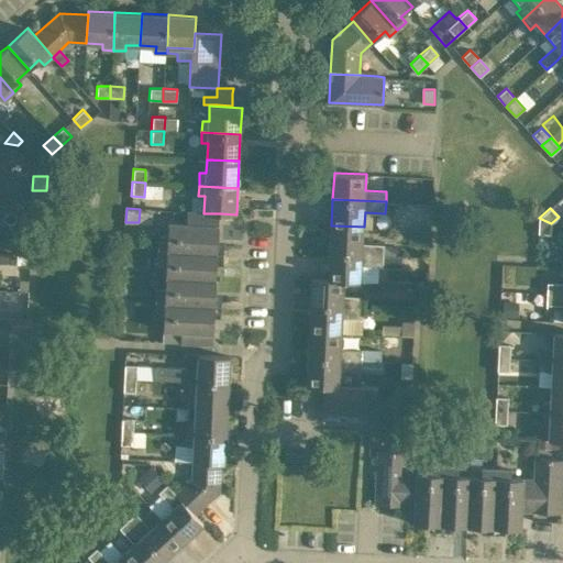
[(220,213),(203,213),(187,212),(187,222),(220,224),(220,213)]
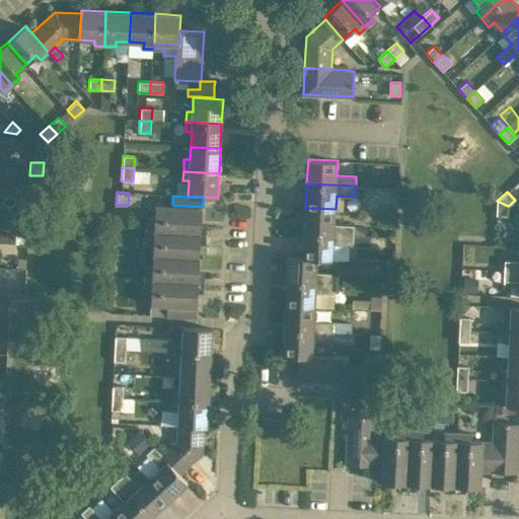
[(20,197),(19,215),(29,216),(30,198),(29,198),(20,197)]
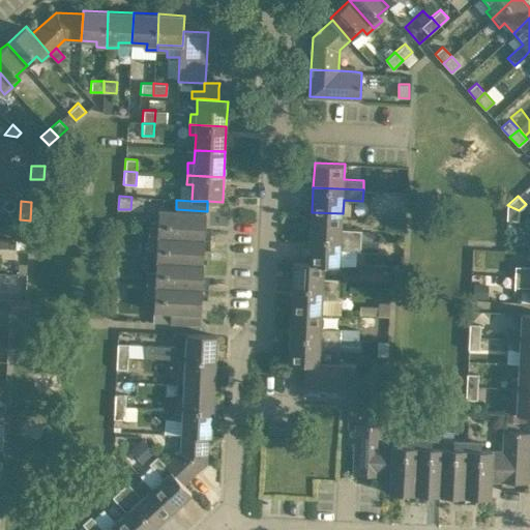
[(518,211),(519,210),(507,205),(506,206),(506,219),(517,221),(518,211)]
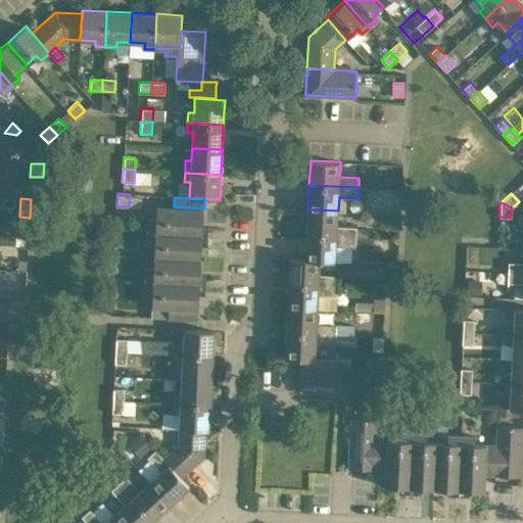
[(148,217),(148,226),(147,241),(147,244),(155,245),(154,256),(201,258),(201,244),(202,238),(207,238),(207,231),(202,230),(202,229),(204,208),(174,206),(156,205),(156,218),(148,217)]
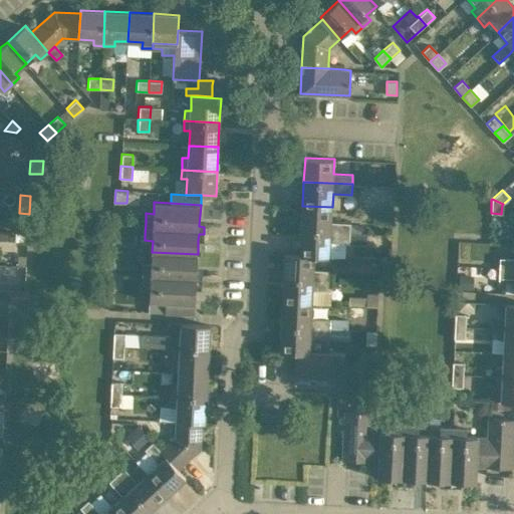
[(332,207),(302,206),(301,230),(350,232),(351,224),(351,222),(331,221),(332,207)]
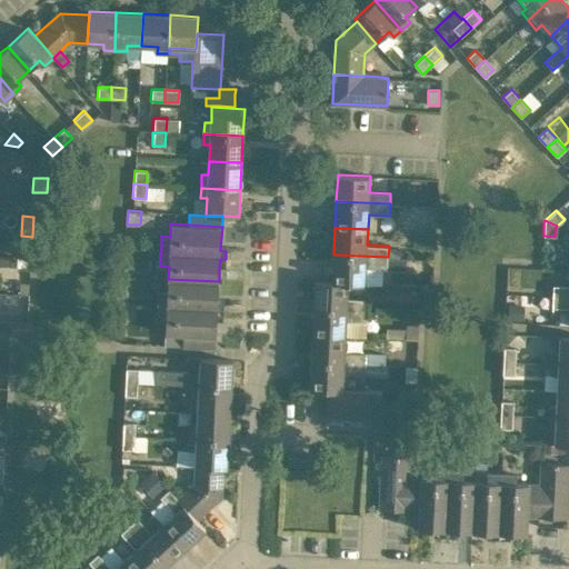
[(366,268),(388,269),(388,257),(333,255),(332,281),(349,282),(366,283),(366,268)]
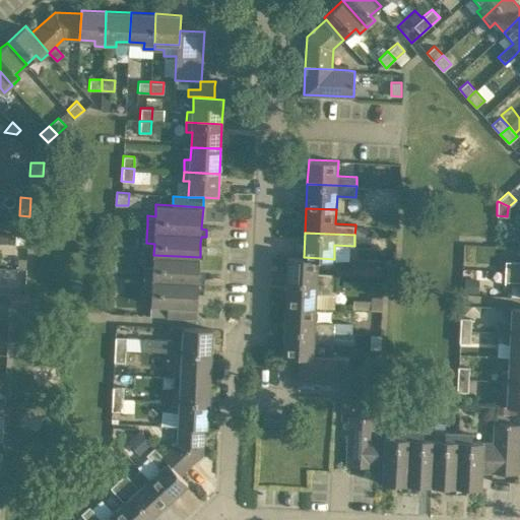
[(145,270),(144,284),(144,291),(151,291),(151,303),(152,304),(197,306),(198,287),(198,284),(204,285),(204,278),(199,277),(199,272),(200,257),(153,255),(153,264),(145,264),(145,270)]
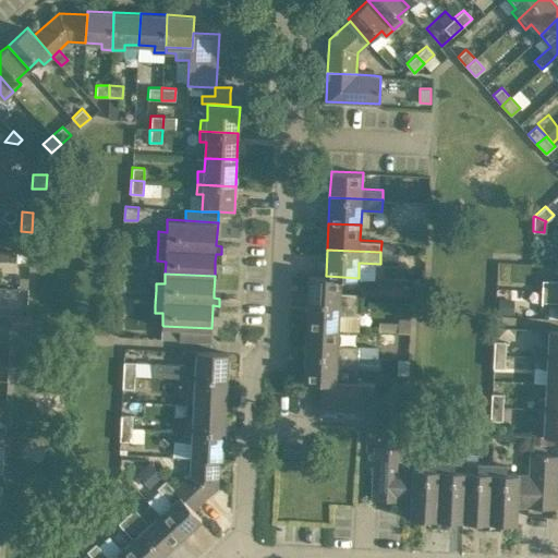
[(307,303),(362,305),(363,293),(341,292),(342,277),(326,276),(310,275),(307,303)]
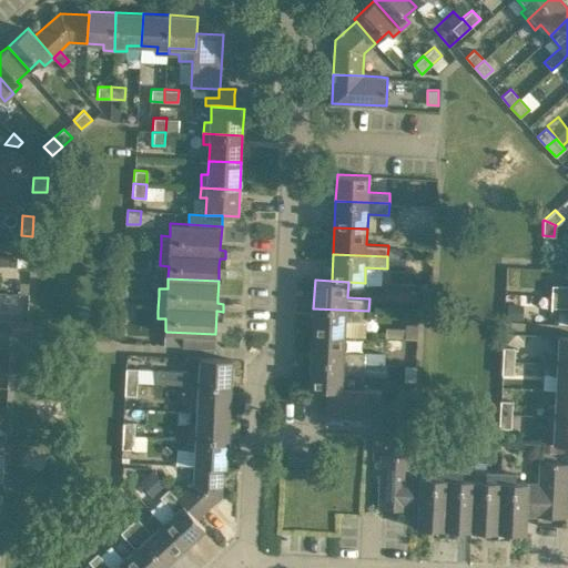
[(567,295),(567,284),(553,284),(551,295),(567,295)]
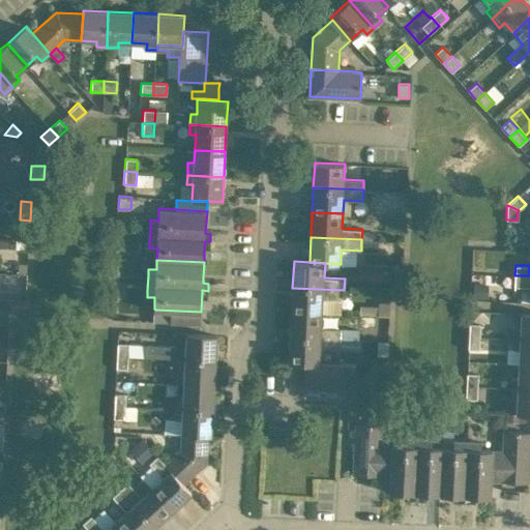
[(529,275),(514,275),(514,286),(529,286),(529,275)]
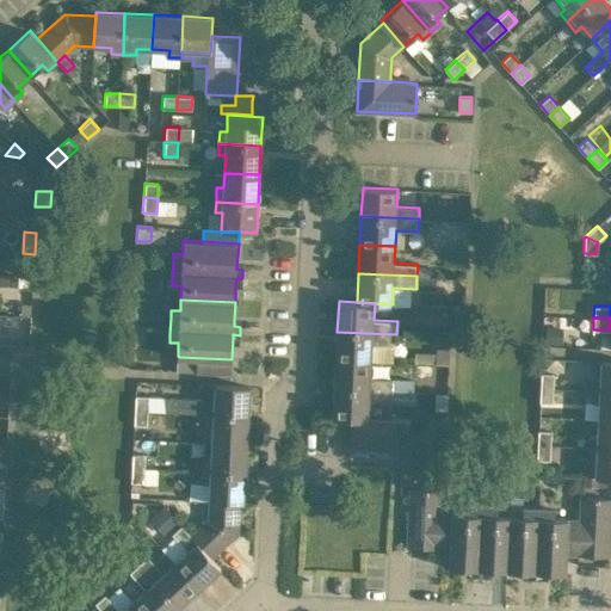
[(547,343),(559,343),(559,328),(547,327),(547,343)]
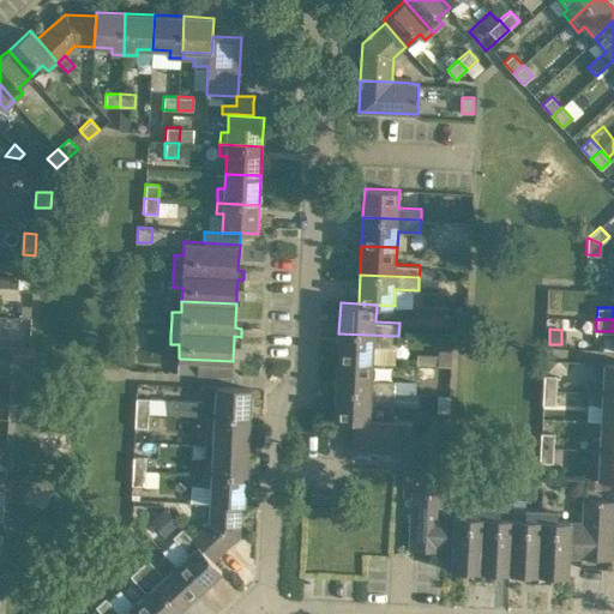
[(337,361),(373,363),(374,345),(389,347),(397,347),(398,336),(338,333),(337,361)]
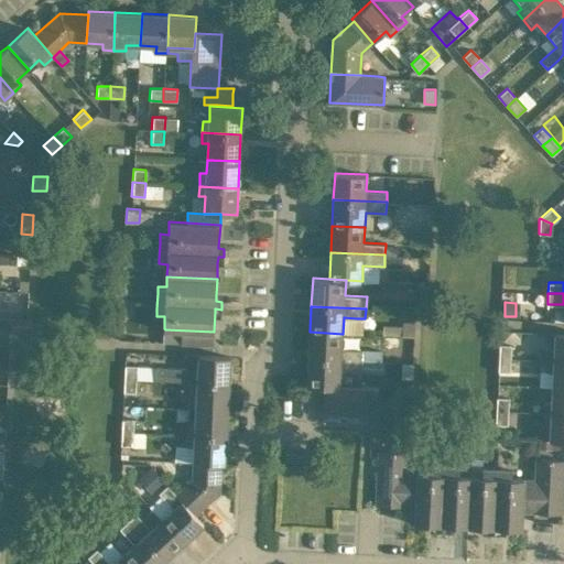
[(404,322),(404,326),(403,336),(414,336),(415,322),(404,322)]
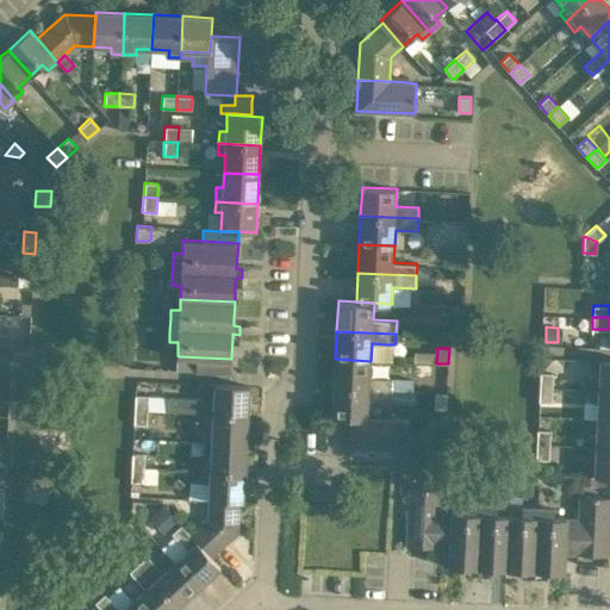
[(179,356),(179,369),(231,373),(231,359),(179,356)]
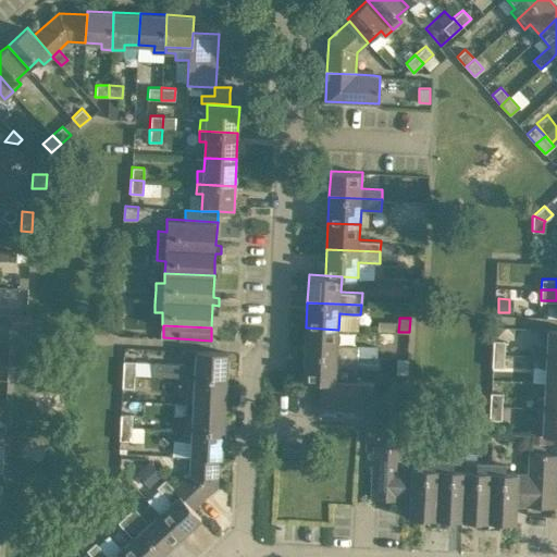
[(337,344),(338,330),(306,327),(305,355),(358,357),(358,345),(337,344)]
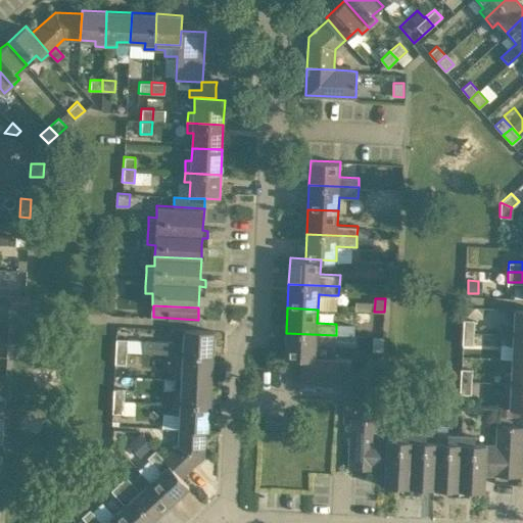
[(522,333),(522,308),(515,308),(515,323),(508,323),(508,332),(522,333)]
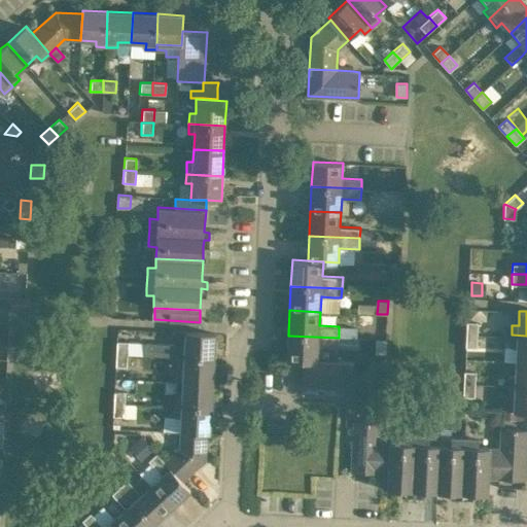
[(466,322),(466,335),(478,336),(478,322),(466,322)]
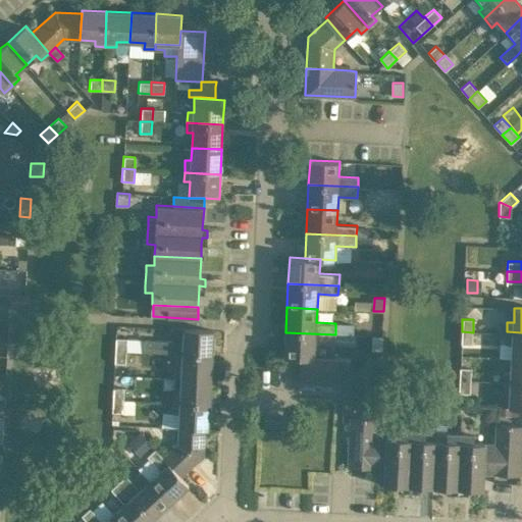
[(335,334),(351,335),(352,324),(335,323),(335,334)]
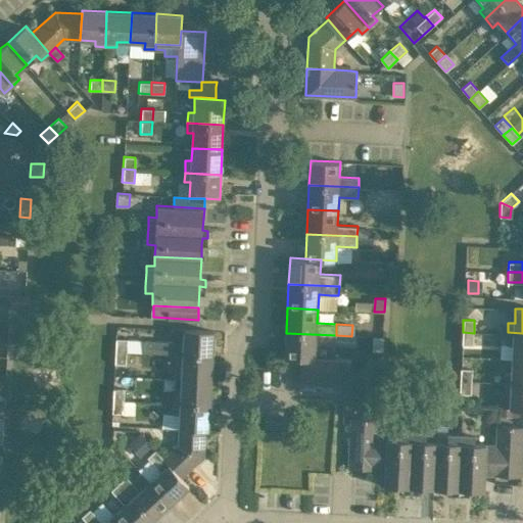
[(212,355),(214,331),(184,329),(183,343),(177,343),(177,344),(174,344),(174,351),(176,351),(176,353),(212,355)]
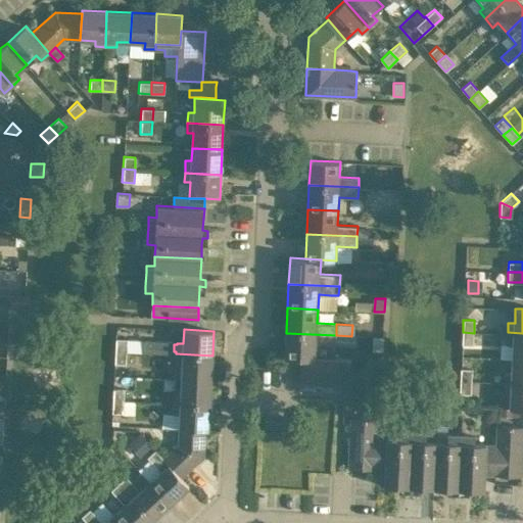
[(473,345),(474,333),(463,332),(462,345),(473,345)]
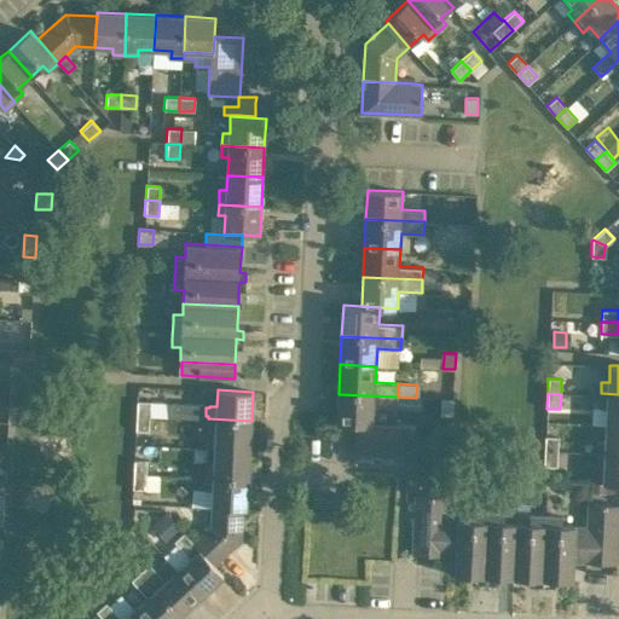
[(618,394),(601,393),(600,406),(607,408),(607,424),(618,424),(618,394)]
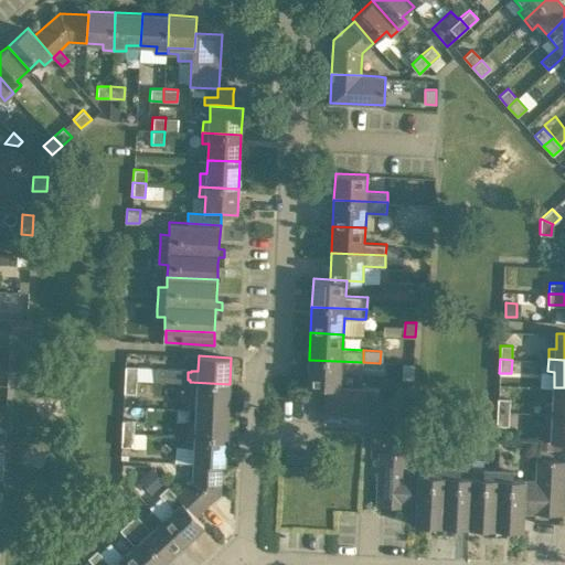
[(308,386),(326,387),(341,388),(341,385),(341,372),(362,373),(363,362),(309,360),(308,386)]
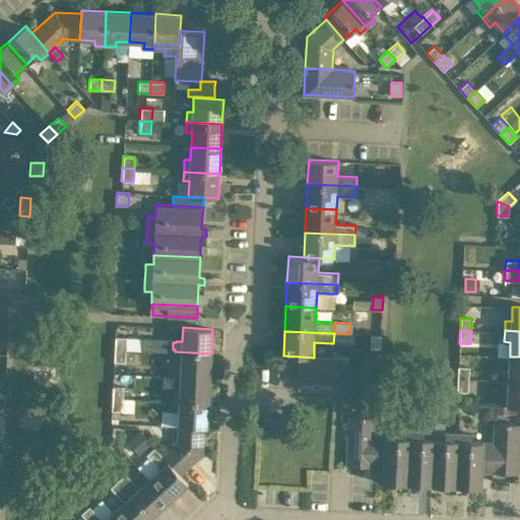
[(334,333),(333,343),(352,343),(353,334),(349,334),(334,333)]
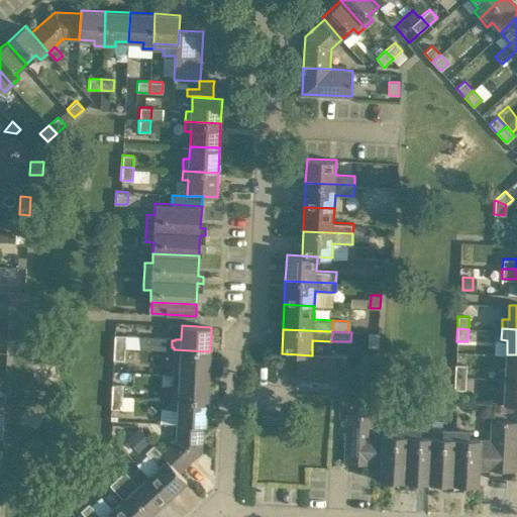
[(125,335),(114,334),(113,346),(124,347),(125,335)]
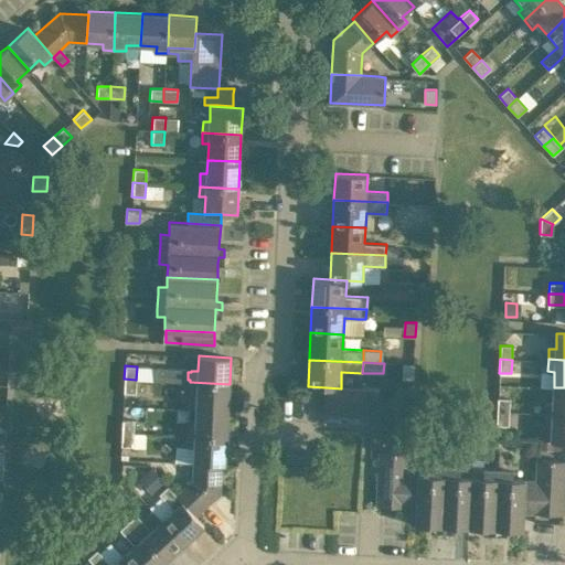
[(136,393),(137,380),(125,380),(125,393),(136,393)]
